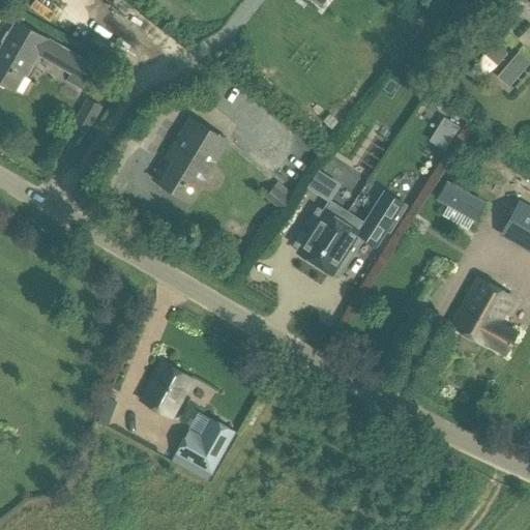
[(86,0),(86,1),(99,11),(108,0),(86,0)]
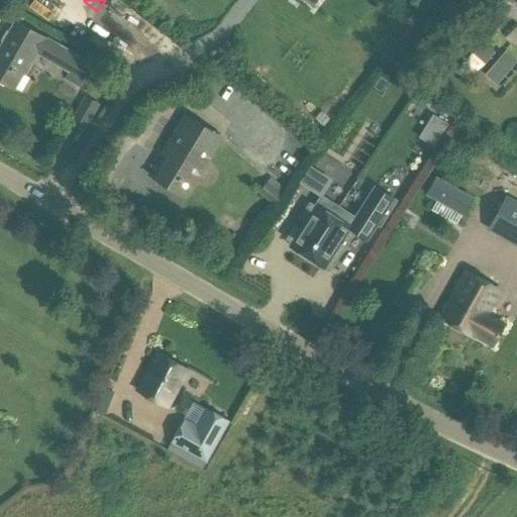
[(15,20),(0,45),(0,80),(14,89),(34,55),(67,74),(64,80),(79,88),(92,65),(93,63),(79,56),(44,37),(15,20)]
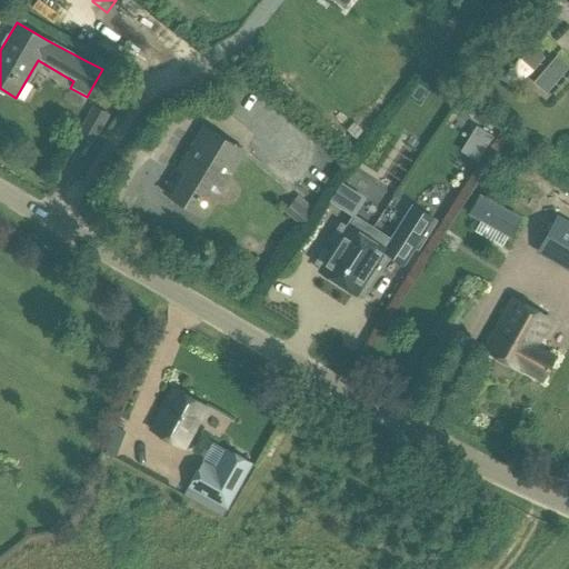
[(533,71),(545,58),(532,48),(521,60),(533,71)]
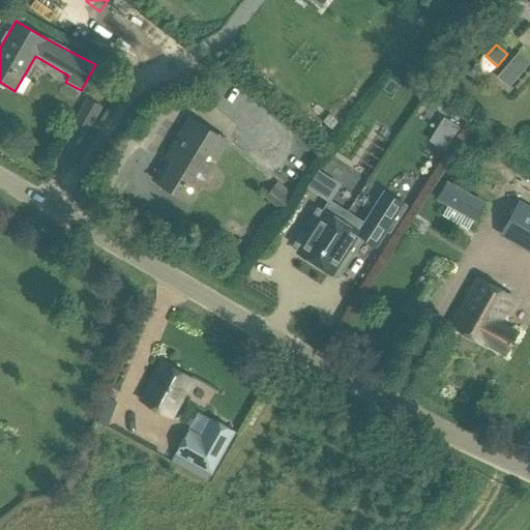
[(529,61),(519,52),(497,78),(509,88),(529,63),(529,61)]
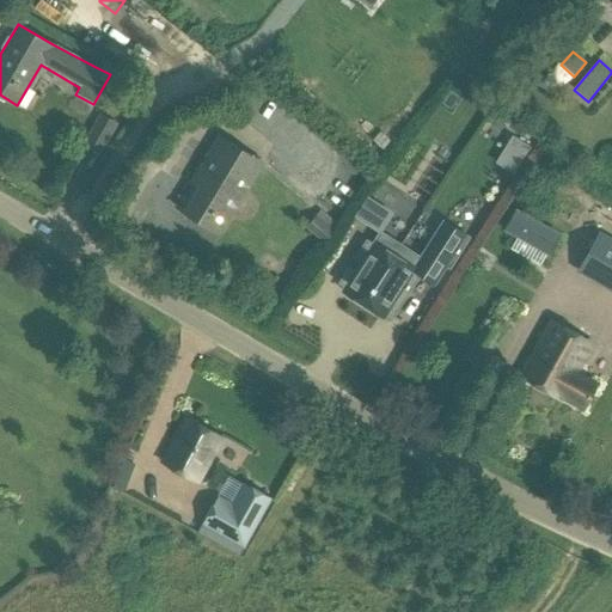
[(102,114),(86,138),(104,147),(118,123),(102,114)]
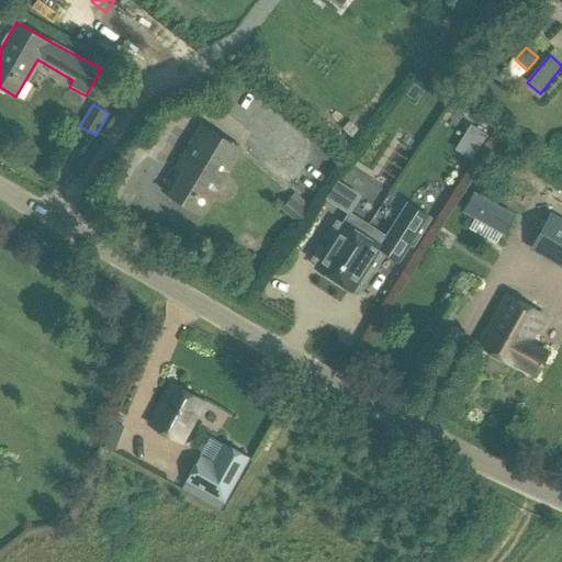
[(203,125),(164,190),(202,214),(242,149),(203,125)]
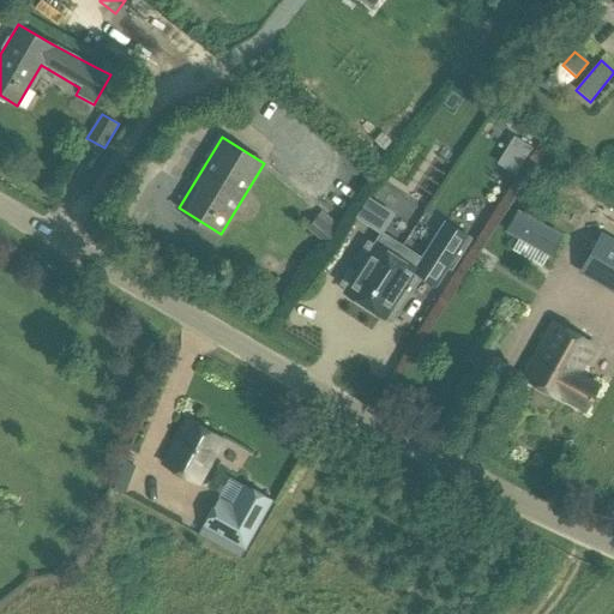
[(528,176),(545,151),(528,139),(510,163),(528,176)]
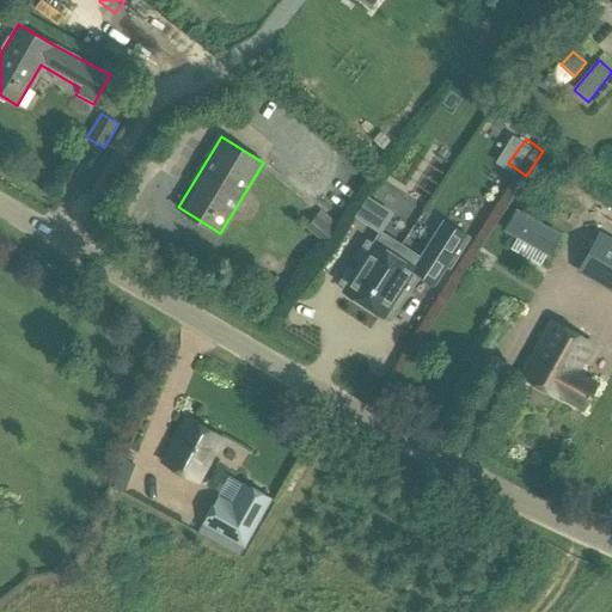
[(372,202),(359,220),(368,227),(381,209),(372,202)]
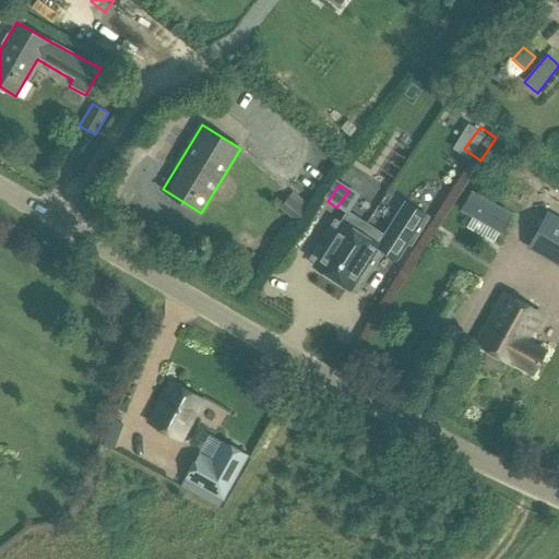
[(293,193),(278,210),(297,223),(310,207),(293,193)]
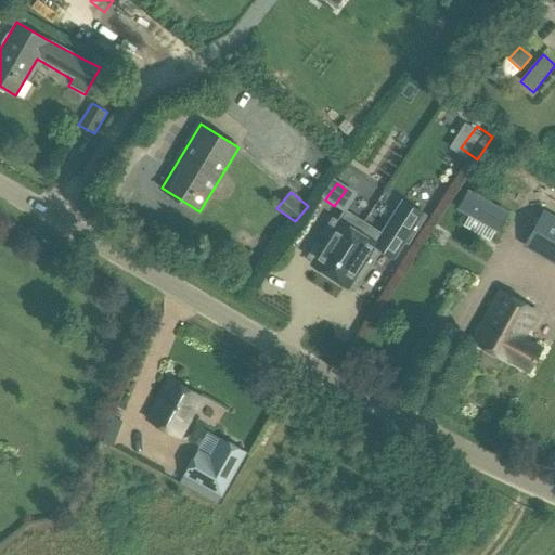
[(508,216),(468,194),(459,211),(469,218),(497,233),(499,234),(508,216)]
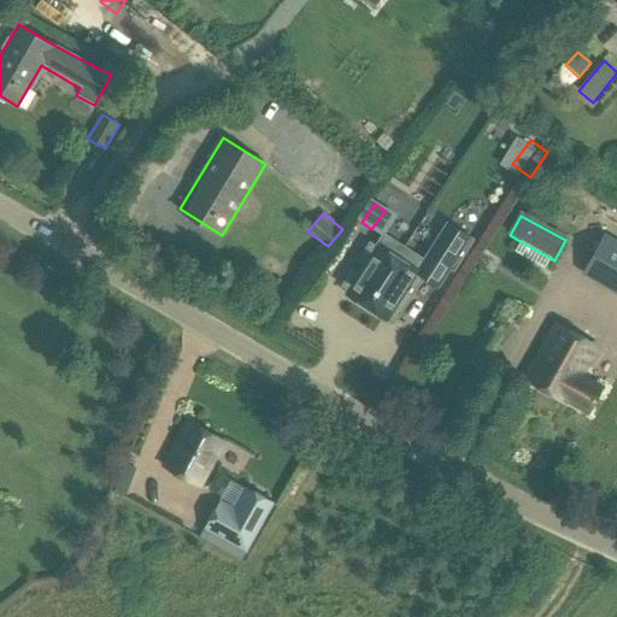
[(403,250),(366,306),(388,321),(391,316),(397,319),(405,305),(399,301),(409,287),(415,291),(423,278),(436,287),(454,259),(458,262),(471,241),(446,225),(423,262),(403,250)]
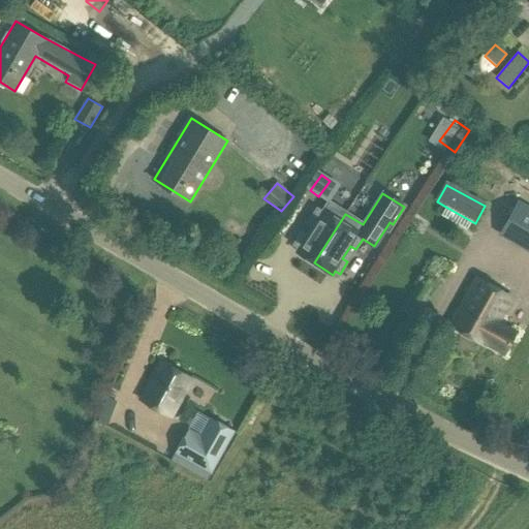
[(301,232),(292,246),(297,249),(296,251),(314,262),(345,214),(328,201),(318,216),(313,213),(306,225),(310,228),(306,236),(301,232)]
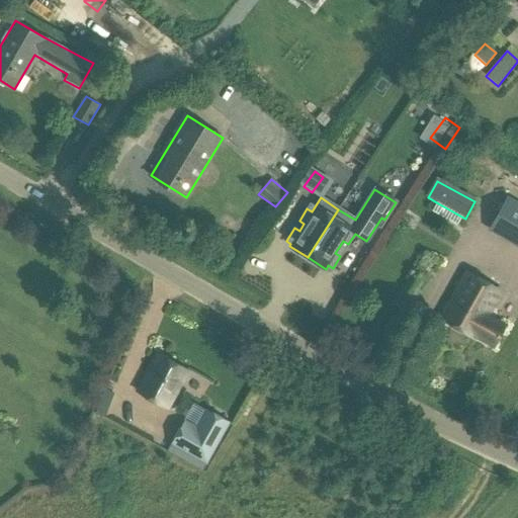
[(517,205),(508,200),(491,230),(517,245),(517,205)]
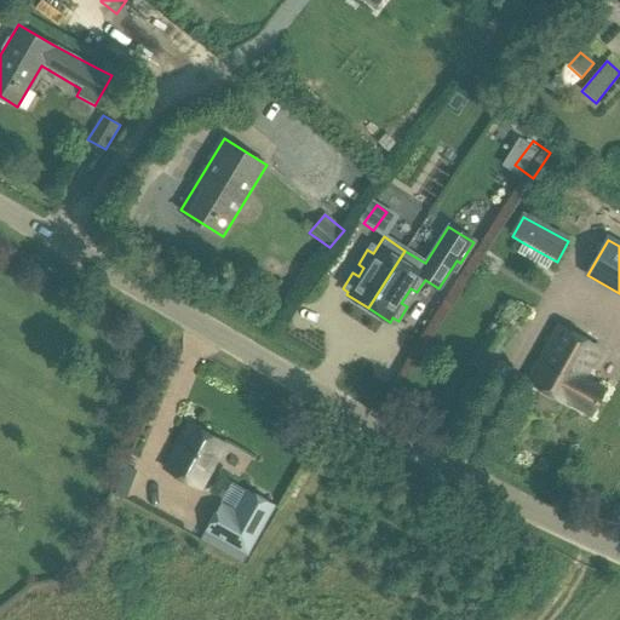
[(558,325),(528,379),(591,413),(604,388),(585,377),(601,348),(558,325)]
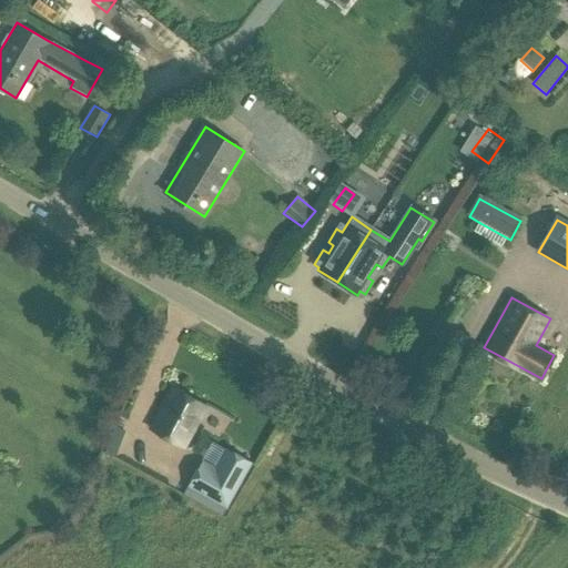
[(172,387),(151,427),(185,445),(206,405),(172,387)]
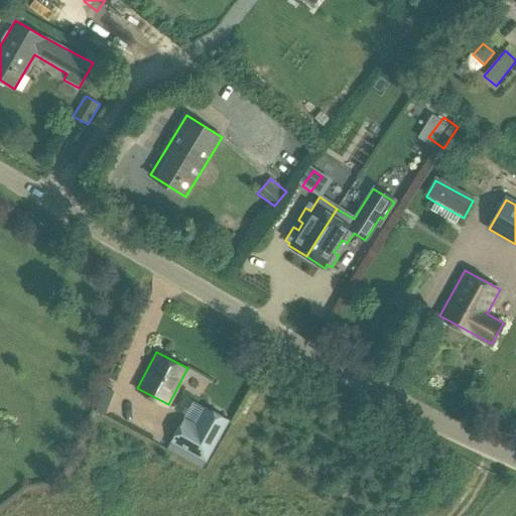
[(186,417),(173,442),(208,461),(230,419),(206,406),(197,423),(186,417)]
